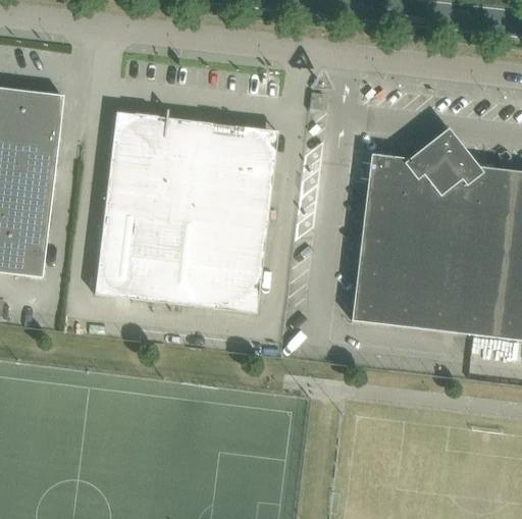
[(63,93),(61,95),(0,87),(0,270),(42,275),(63,95),(64,94),(63,93)]
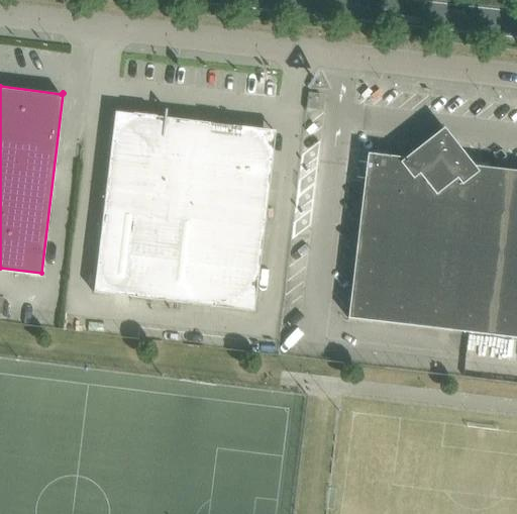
[(309,90),(307,105),(318,106),(320,91),(309,90)]
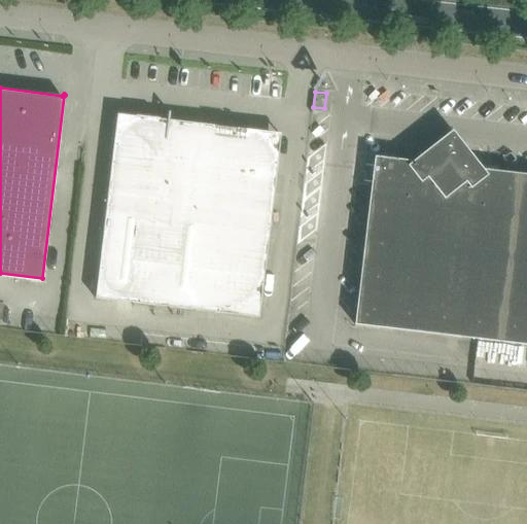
[(152,120),(147,119),(121,116),(119,131),(115,131),(96,295),(146,302),(169,114),(168,114),(167,117),(157,116),(152,120)]
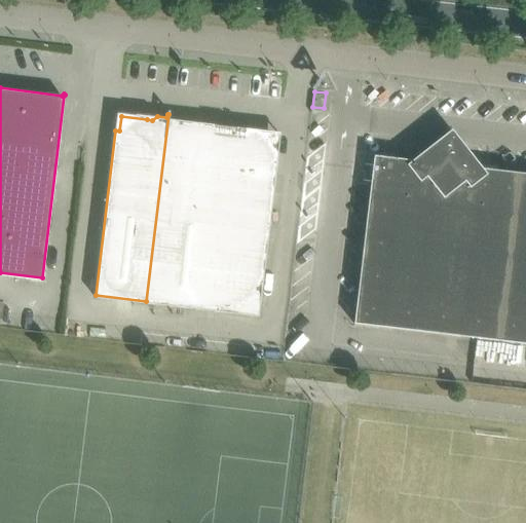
[(146,301),(177,304),(259,314),(277,149),(273,149),(274,135),(198,125),(188,124),(183,123),(178,118),(168,117),(168,115),(168,114),(146,301)]
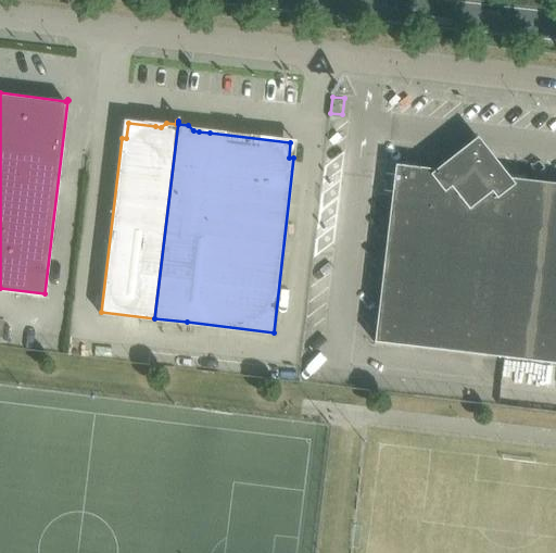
[(555,180),(510,176),(507,173),(477,135),(436,167),(395,162),(374,339),(555,361),(555,180)]
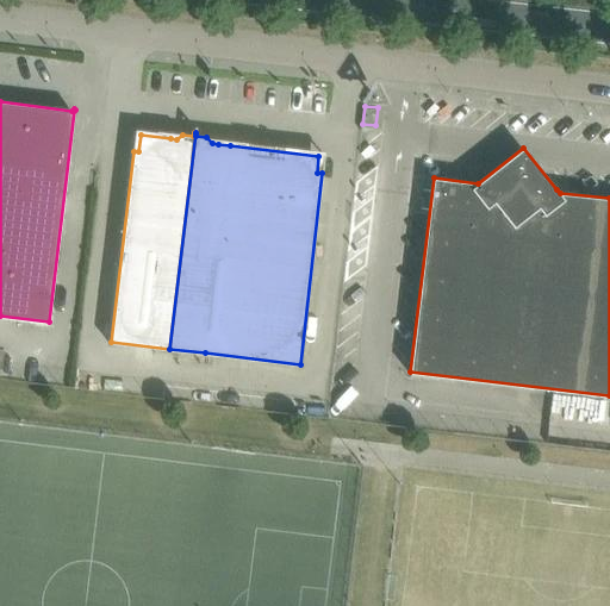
All buildings are outlined.
